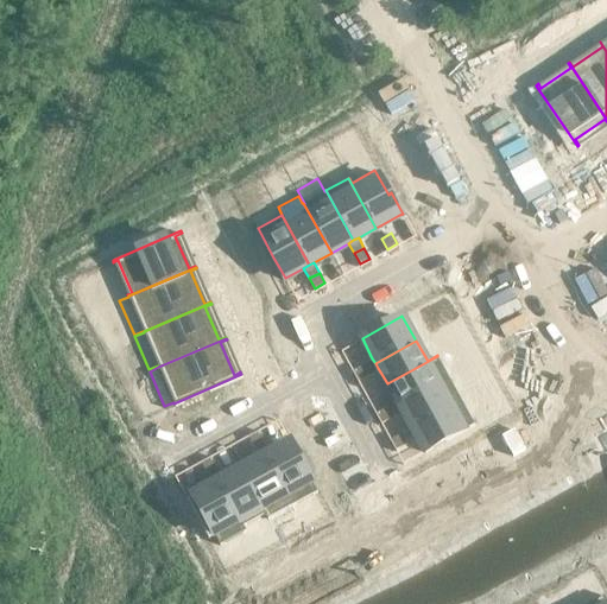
[(437,356),(387,383),(396,400),(398,405),(449,377),(437,356)]
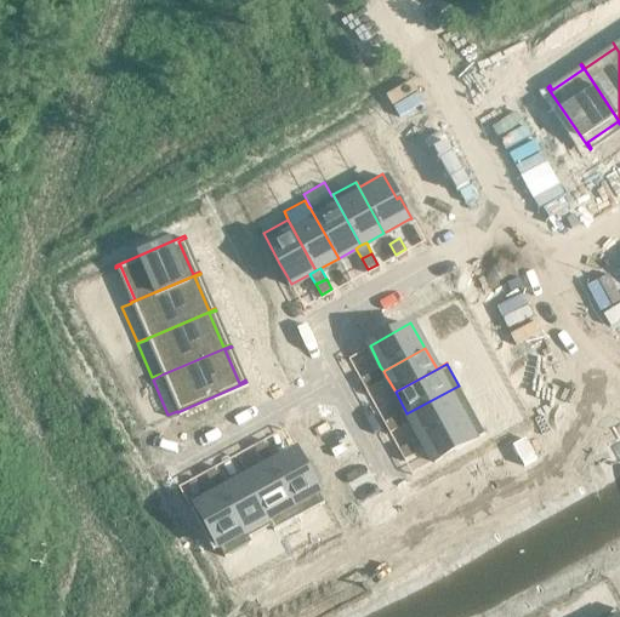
[(380,366),(370,371),(375,382),(386,376),(384,371),(380,366)]
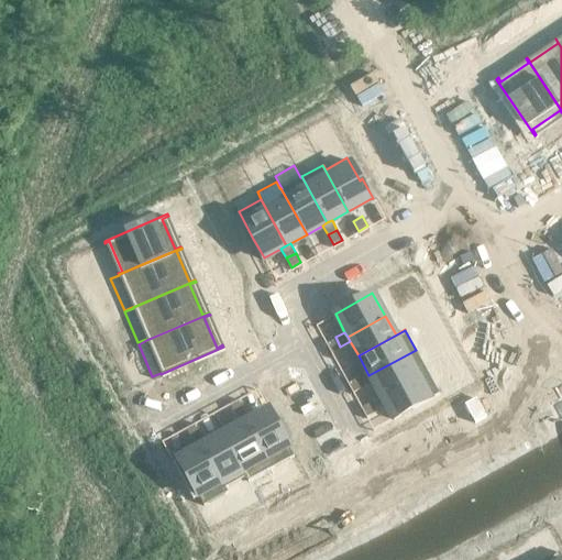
[(335,337),(327,342),(331,351),(340,347),(335,337)]
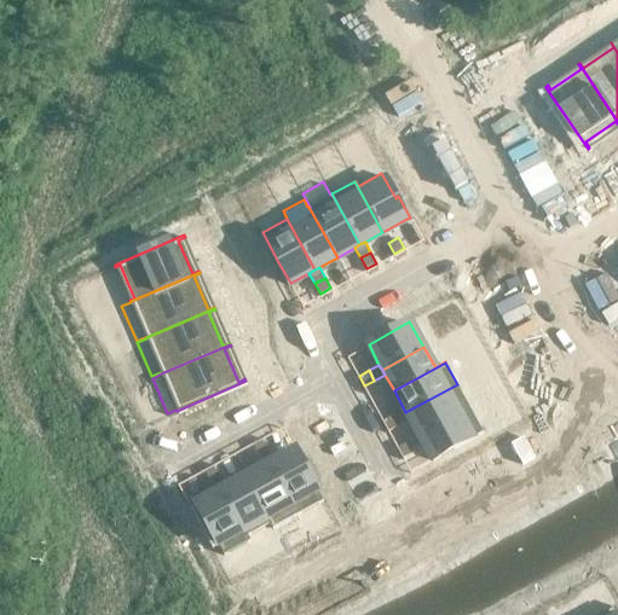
[(457,384),(405,412),(409,418),(417,433),(468,405),(457,384)]
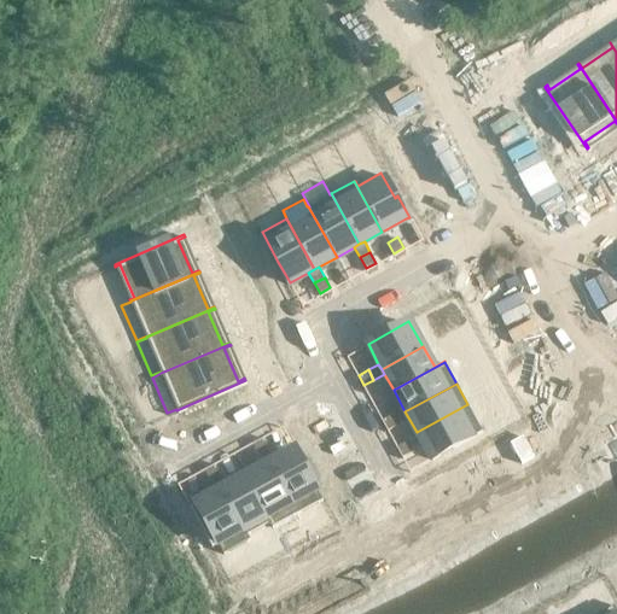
[(467,404),(417,432),(430,457),(481,430),(467,404)]
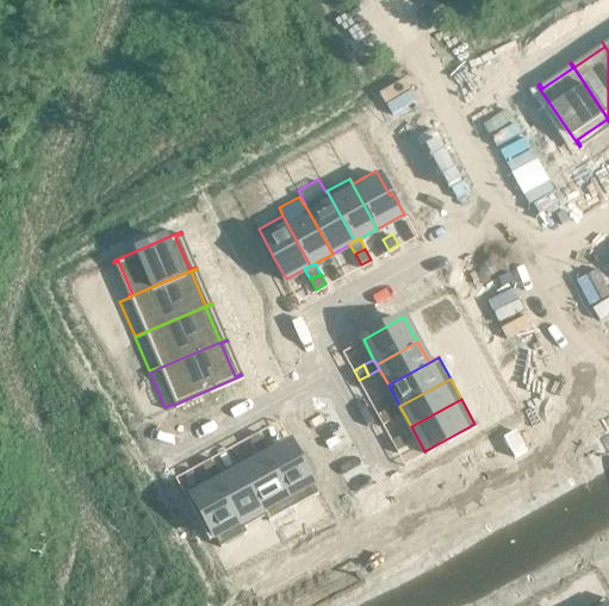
[(397,401),(387,407),(392,417),(403,412),(399,406),(397,401)]
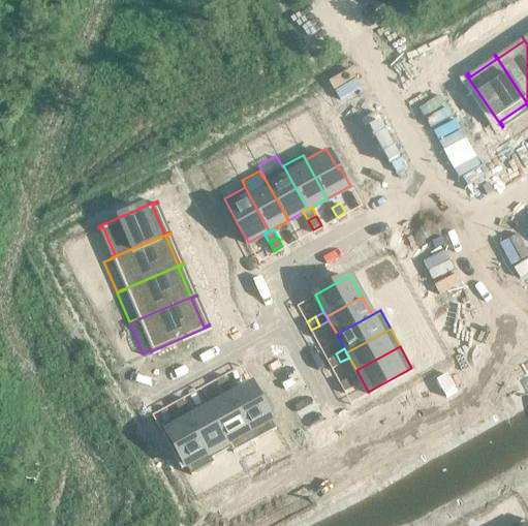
[(336,353),(327,359),(332,367),(340,362),(336,353)]
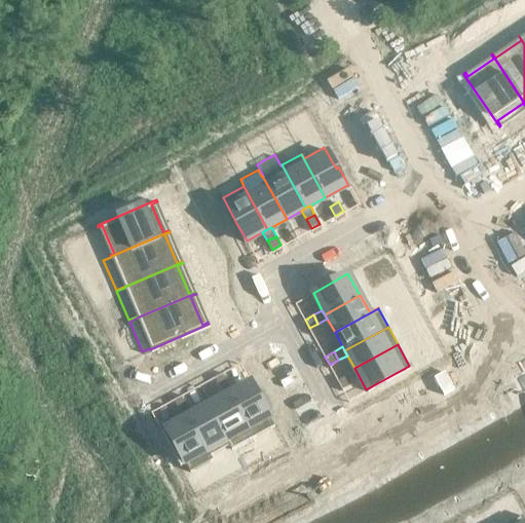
[(223,372),(215,377),(219,386),(228,381),(223,372)]
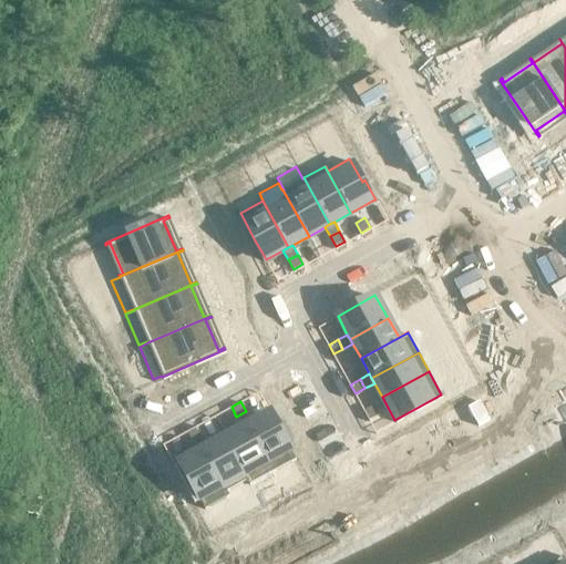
[(373,403),(363,409),(369,417),(378,412),(373,403)]
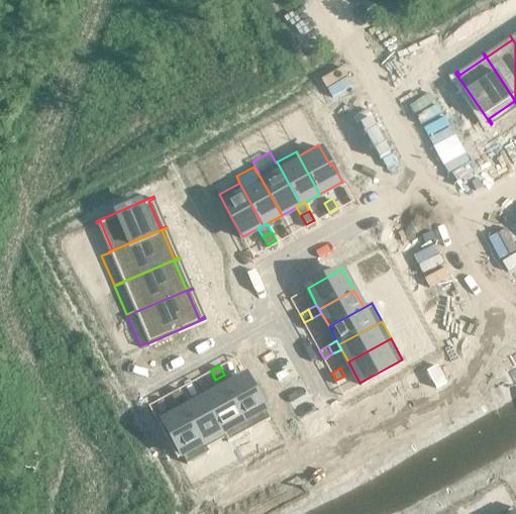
[(228,384),(224,386),(247,428),(269,417),(245,374),(228,384)]
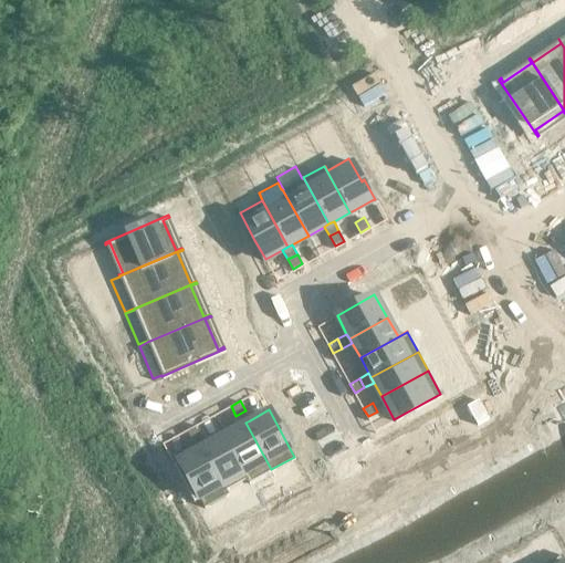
[(246,410),(236,416),(241,425),(246,423),(250,420),(246,410)]
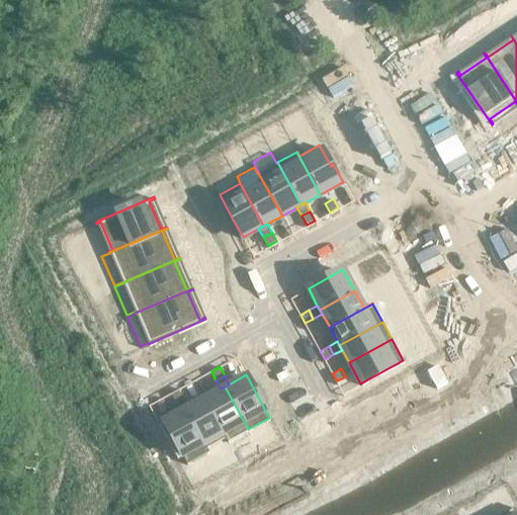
[(221,389),(204,398),(228,440),(248,429),(225,387),(221,389)]
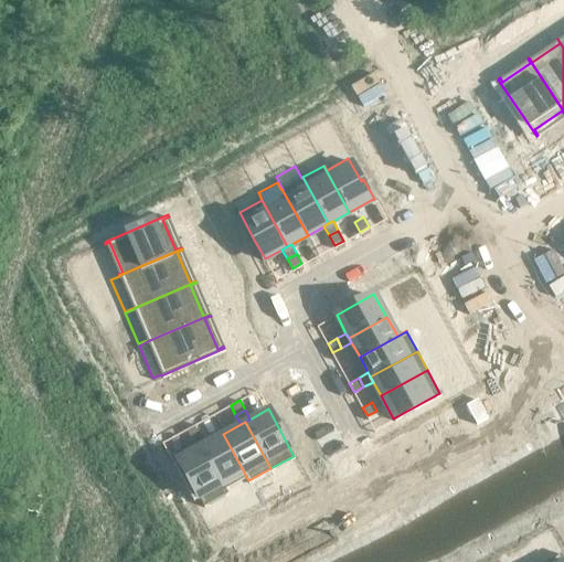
[(195,424),(187,430),(191,438),(201,434),(195,424)]
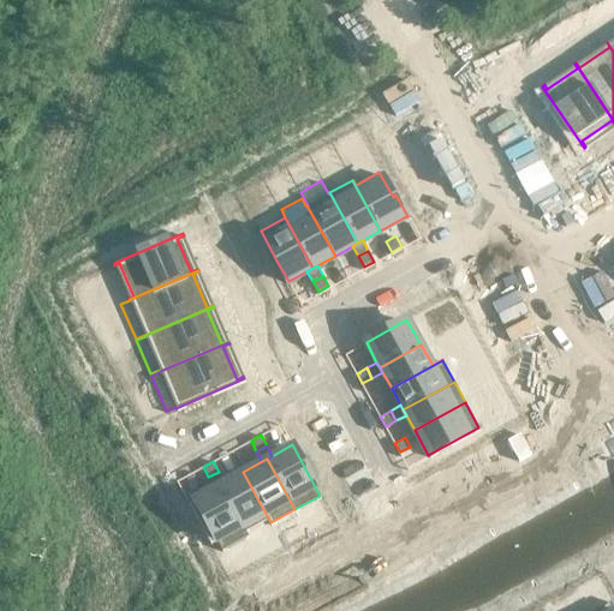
[(219,472),(208,477),(214,487),(219,485),(224,483),(219,472)]
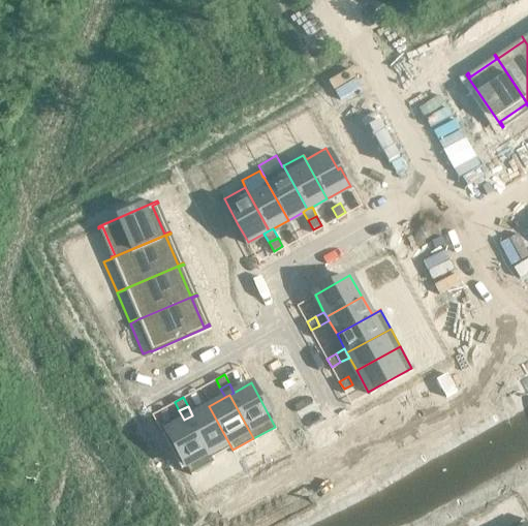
[(192,415),(188,418),(212,461),(213,460),(211,456),(229,445),(231,450),(233,450),(209,406),(192,415)]
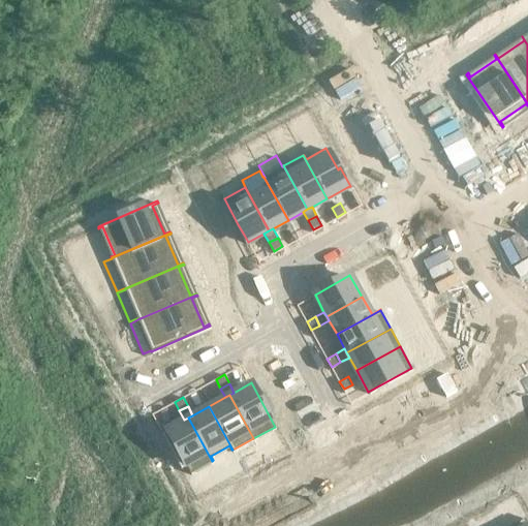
[(184,420),(166,429),(190,472),(212,461),(188,418),(184,420)]
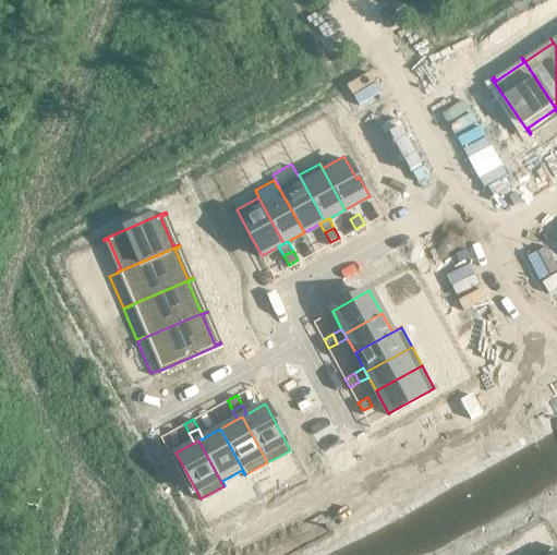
[(556,554),(556,551),(554,545),(534,554),(556,554)]
